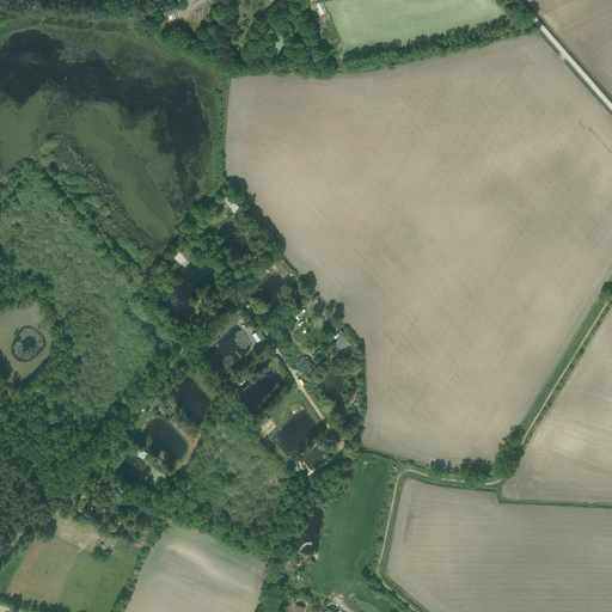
[(160,18),(178,11),(173,0),(160,0),(155,2),(160,18)]
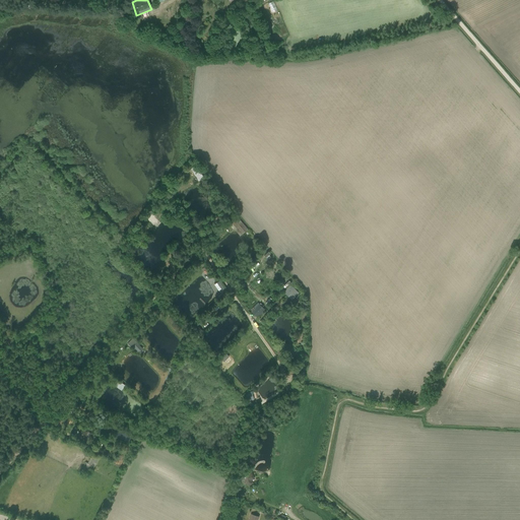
[(189,8),(191,7),(188,0),(183,0),(184,0),(189,12),(191,11),(189,8)]
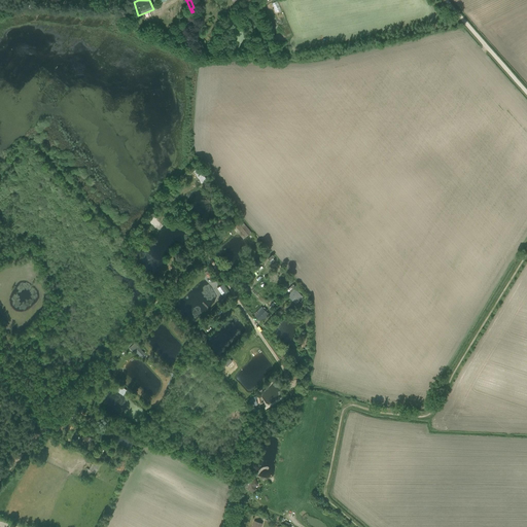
[(201,167),(198,163),(191,166),(196,171),(201,167)]
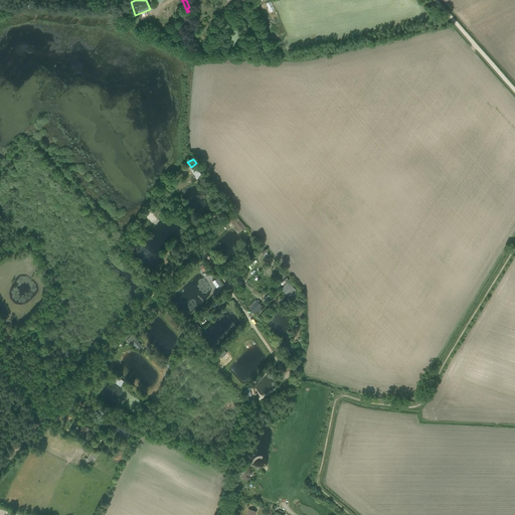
[(194,178),(202,171),(196,164),(188,171),(194,178)]
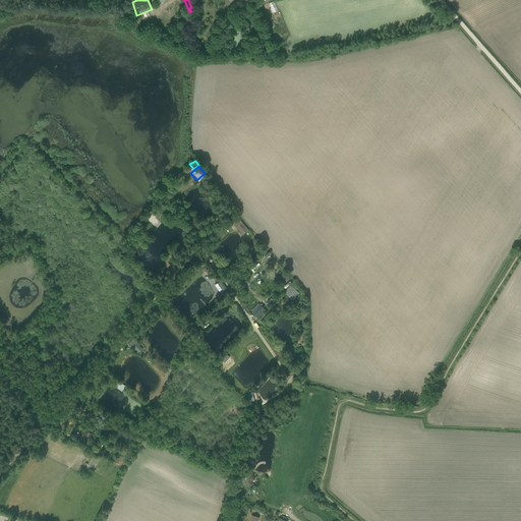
[(242,234),(247,229),(239,219),(233,213),(228,218),(233,224),(230,226),(234,230),(240,236),(242,234)]
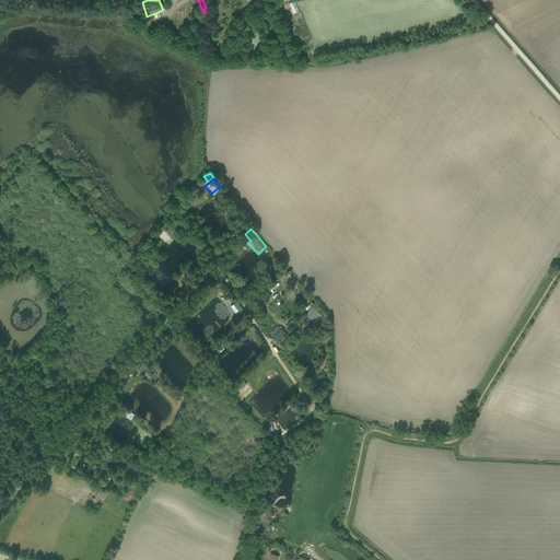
[(165,242),(168,236),(163,232),(159,237),(165,242)]
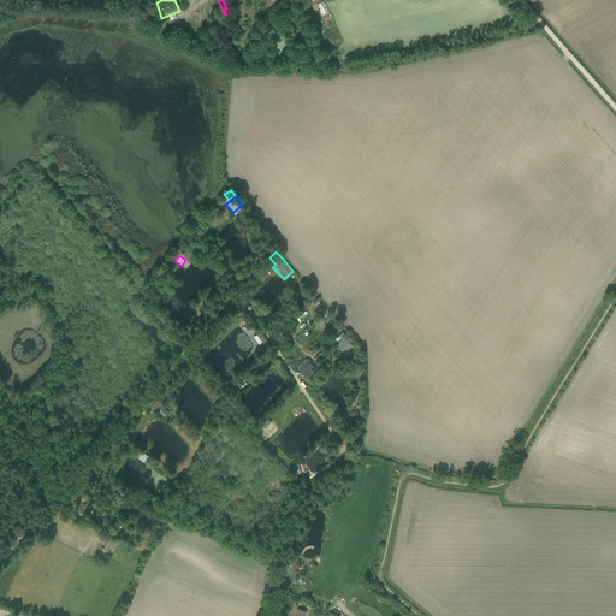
[(318,313),(324,307),(315,298),(306,307),(313,314),(315,311),(318,313)]
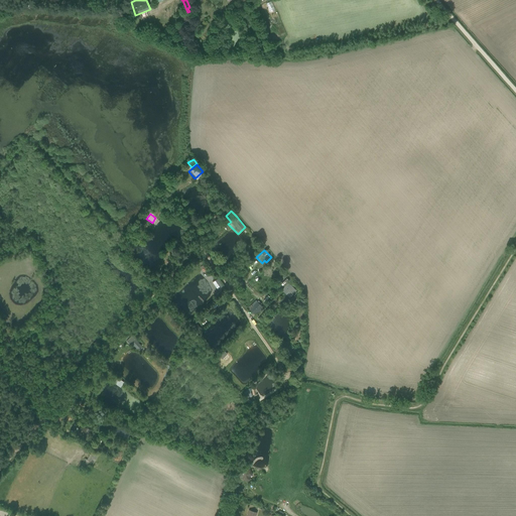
[(220,291),(224,288),(218,279),(213,282),(217,289),(218,288),(220,291)]
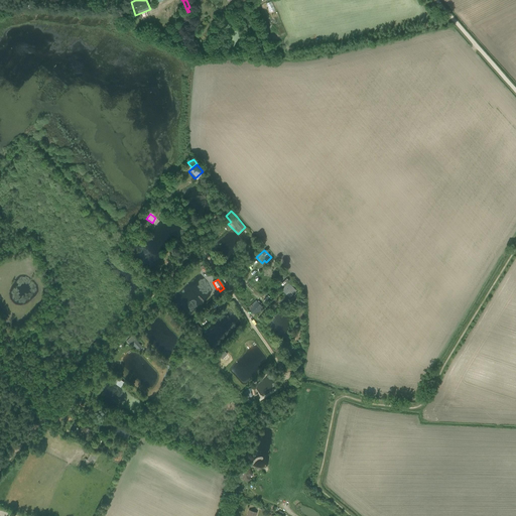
[(289,297),(296,290),(287,281),(283,286),(284,287),(281,290),(289,297)]
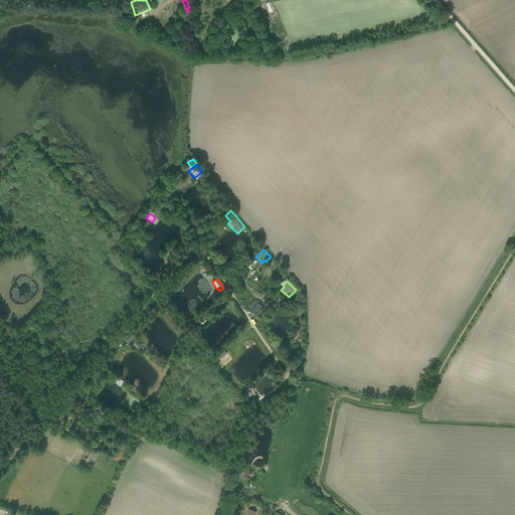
[(294,295),(297,298),(302,292),(300,289),(294,295)]
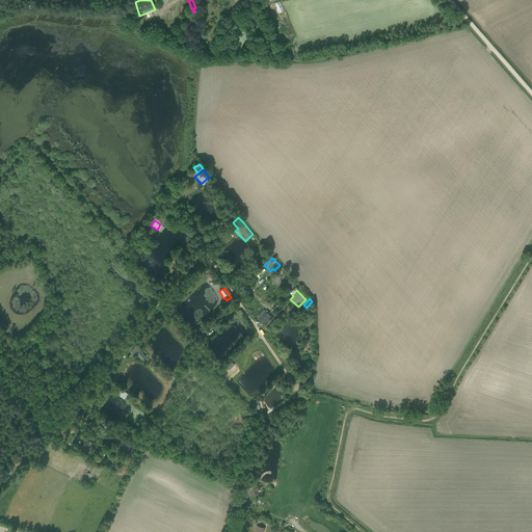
[(257,319),(263,324),(271,316),(265,311),(257,319)]
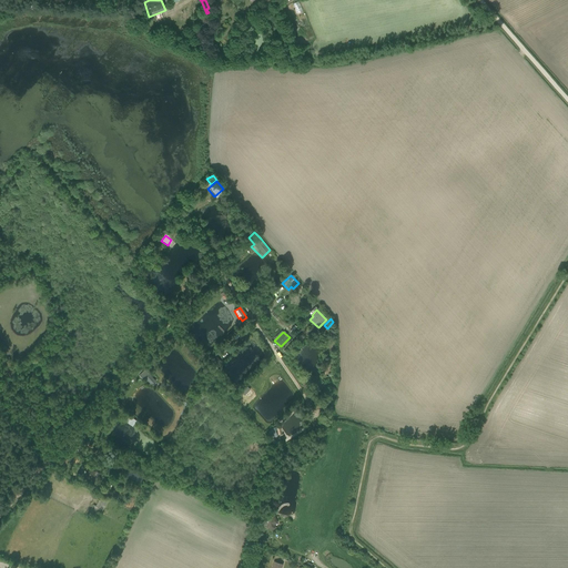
[(217,366),(223,361),(217,355),(212,359),(217,366)]
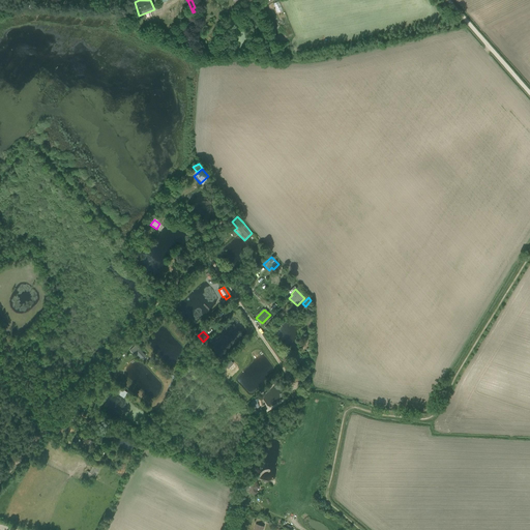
[(141,359),(145,355),(140,349),(135,353),(141,359)]
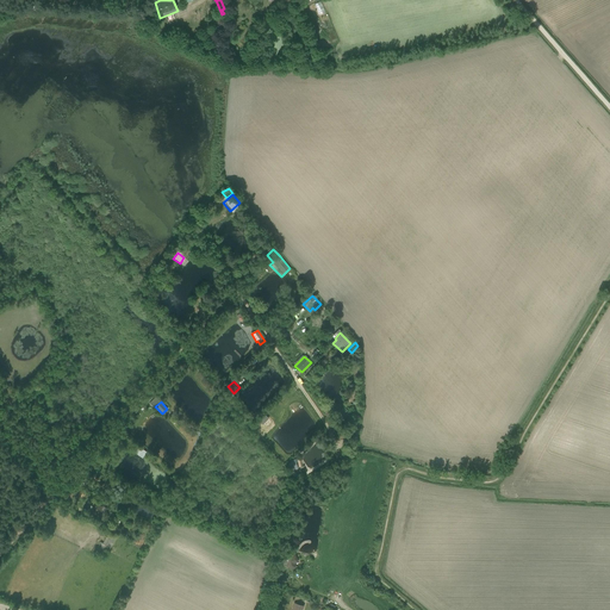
[(143,456),(147,453),(139,447),(136,450),(135,453),(142,458),(143,456)]
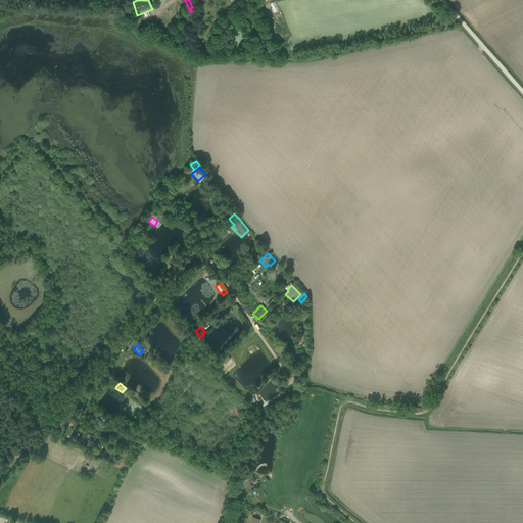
[(248,403),(255,402),(253,395),(246,397),(248,403)]
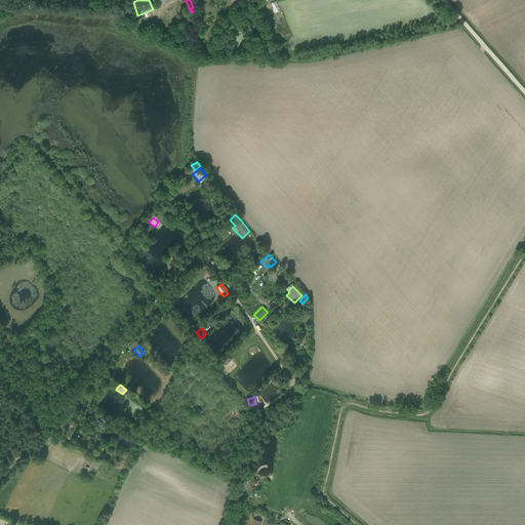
[(81,441),(88,445),(90,442),(86,440),(88,436),(84,434),(81,441)]
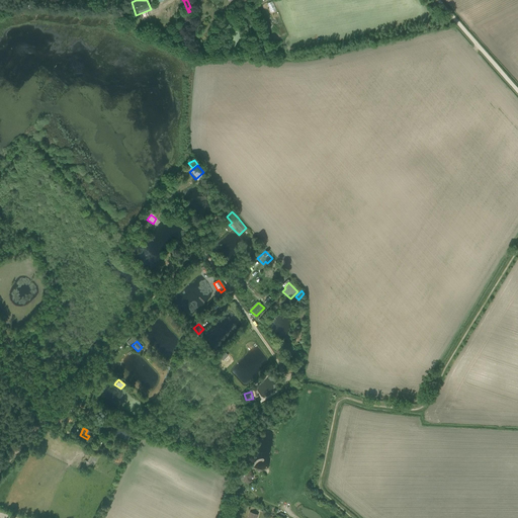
[(87,466),(92,469),(98,456),(91,452),(87,461),(85,460),(83,464),(80,463),(79,466),(85,469),(87,466)]
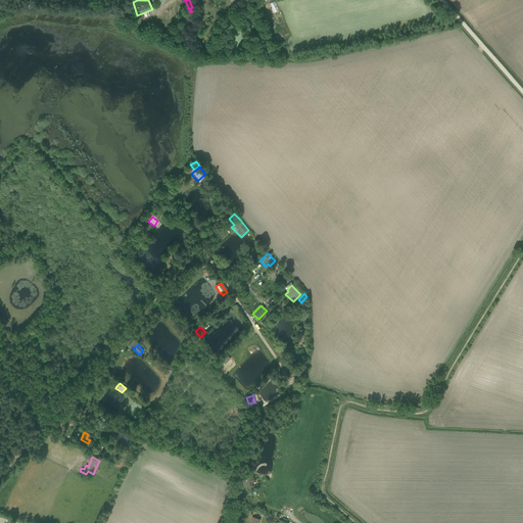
[(252,483),(256,482),(253,475),(250,475),(248,473),(239,477),(244,486),(246,486),(247,487),(248,488),(249,488),(254,486),(252,483)]
